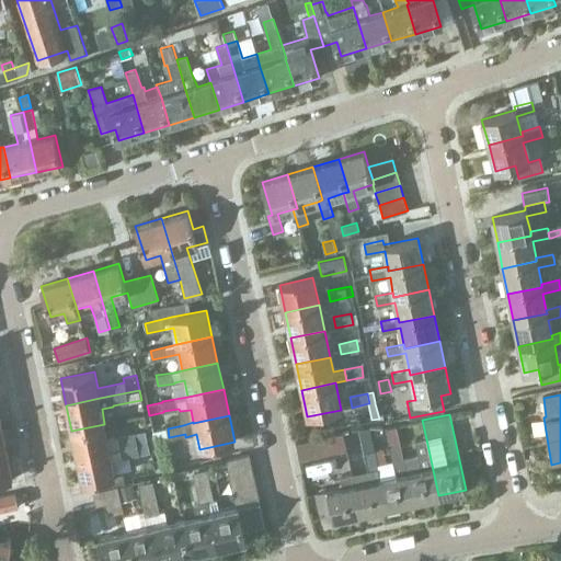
[(146,432),(107,438),(104,424),(71,431),(77,457),(148,442),(146,432)]
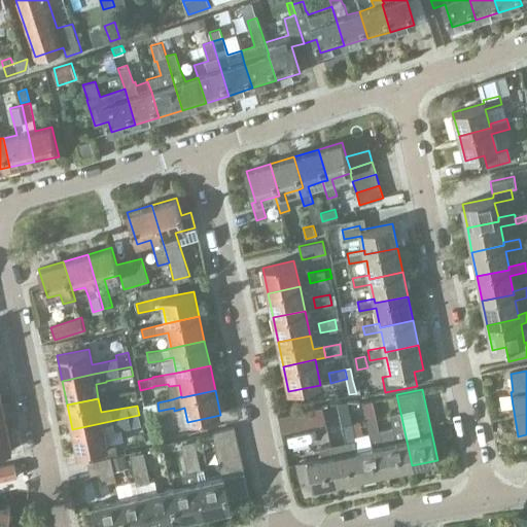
[(348,400),(347,401),(349,413),(359,411),(359,401),(348,400)]
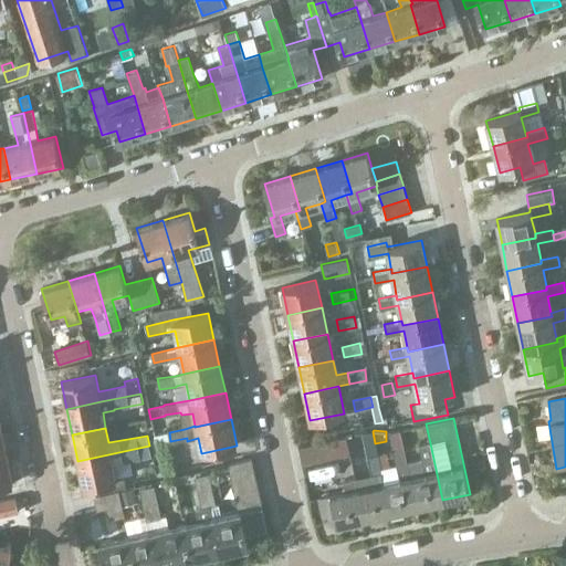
[(323,459),(349,453),(346,437),(320,442),(323,459)]
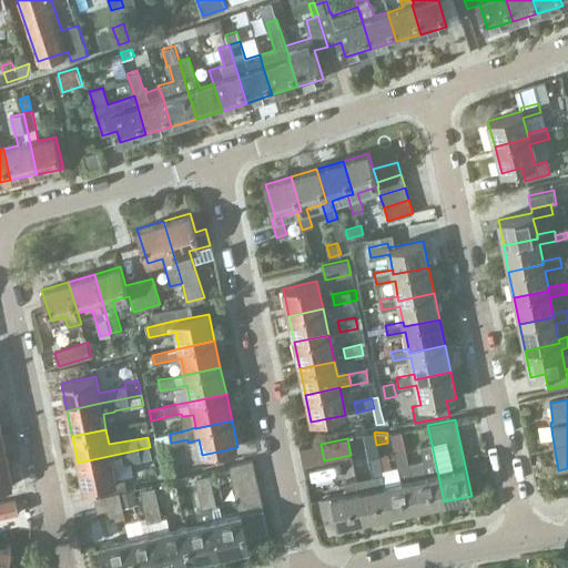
[(444,501),(432,445),(422,447),(425,460),(408,464),(408,465),(412,478),(417,507),(444,501)]
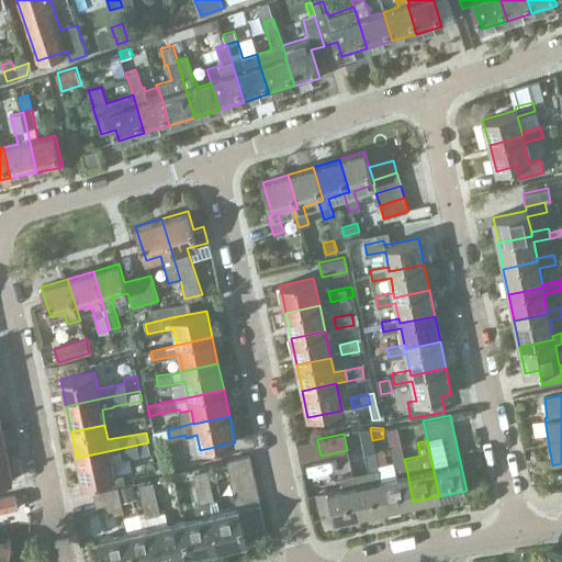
[(97,493),(119,487),(127,484),(125,474),(115,478),(112,462),(141,456),(150,454),(148,442),(77,458),(83,484),(94,482),(97,493)]
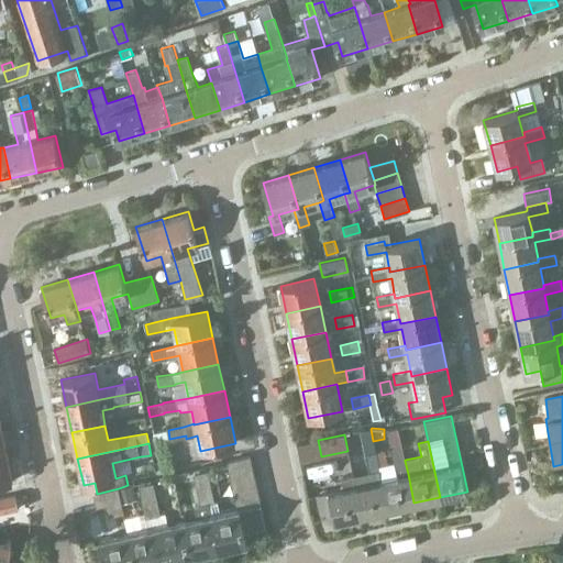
[(398,476),(382,479),(387,509),(414,503),(408,474),(405,460),(401,446),(392,449),(395,463),(398,476)]
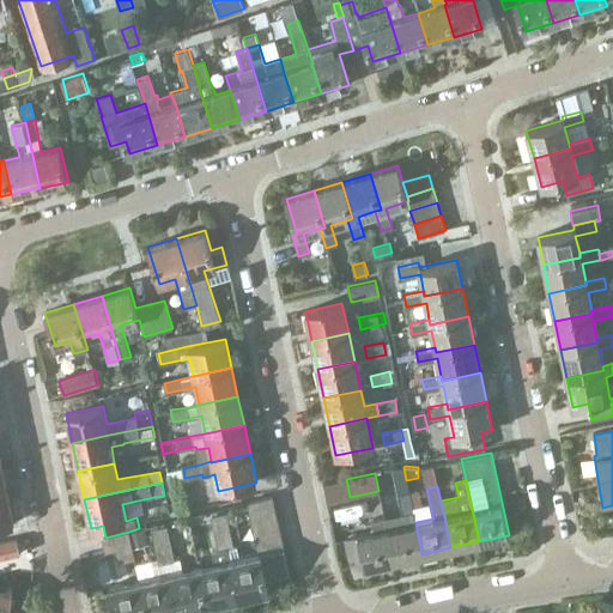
[(410,492),(398,496),(401,511),(413,509),(410,492)]
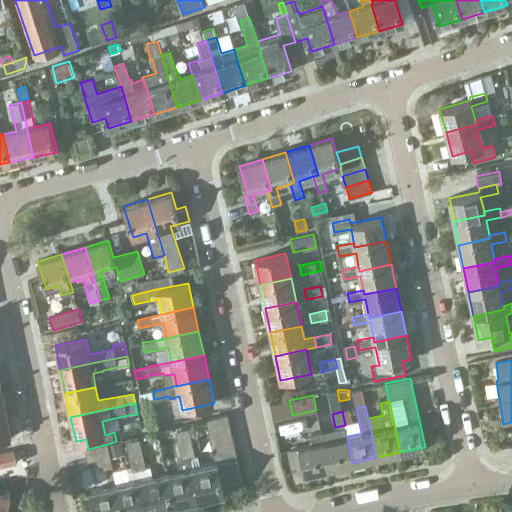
[(0,439),(11,437),(6,413),(0,414),(0,439)]
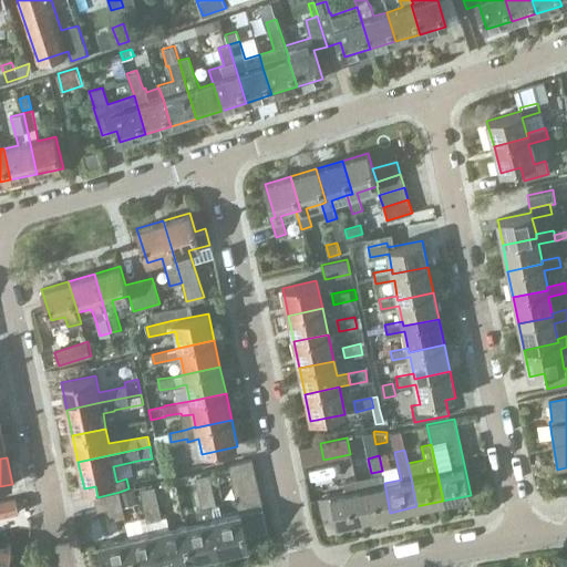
[(232,477),(255,472),(251,460),(229,465),(232,477)]
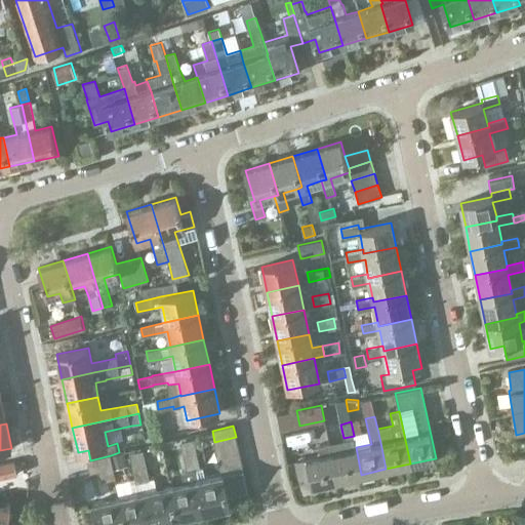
[(216,452),(238,447),(236,437),(214,442),(216,452)]
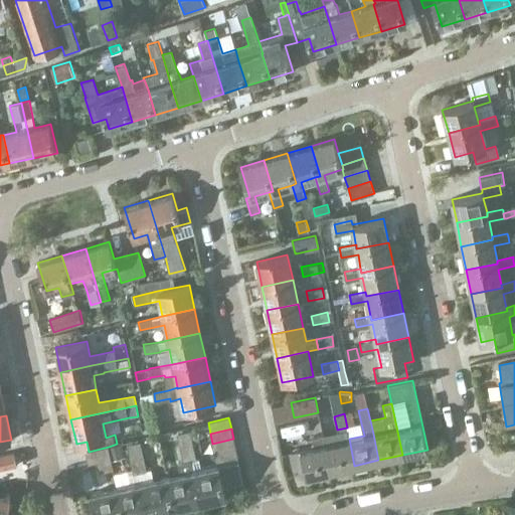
[(181,449),(187,448),(186,445),(192,444),(189,431),(178,434),(181,449)]
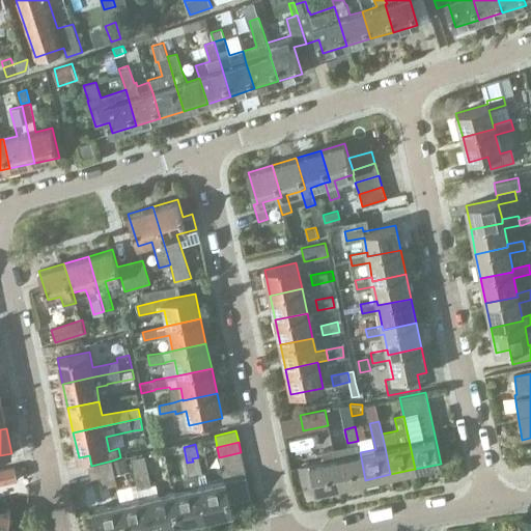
[(315,492),(341,485),(335,458),(333,447),(322,450),(324,460),(310,464),(310,465),(299,467),(303,482),(313,480),(315,492)]
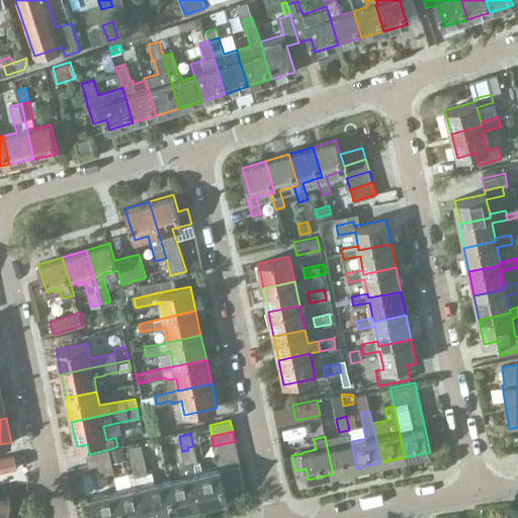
[(217,456),(237,452),(235,441),(213,446),(217,456)]
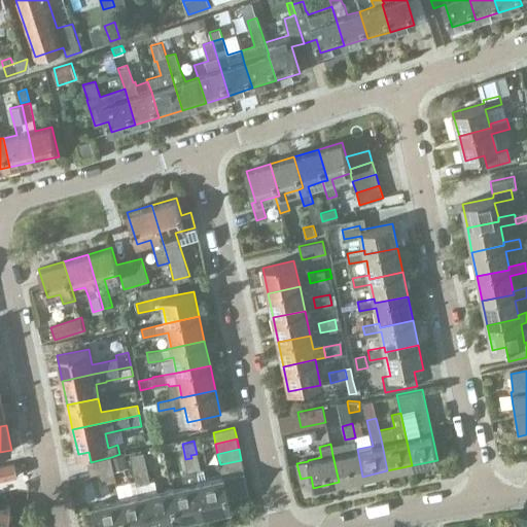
[(339,482),(362,477),(357,449),(332,455),(339,482)]
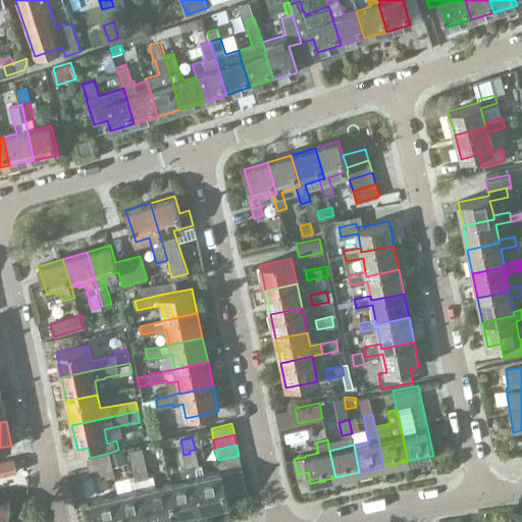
[(133,467),(139,466),(139,463),(145,462),(142,449),(129,451),(133,467)]
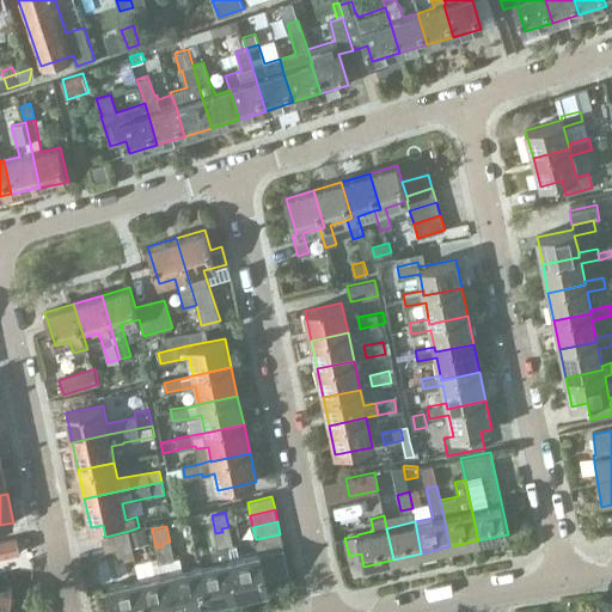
[(222,532),(215,533),(219,549),(212,550),(215,563),(199,567),(207,604),(237,598),(226,548),(232,546),(228,527),(221,528),(222,532)]
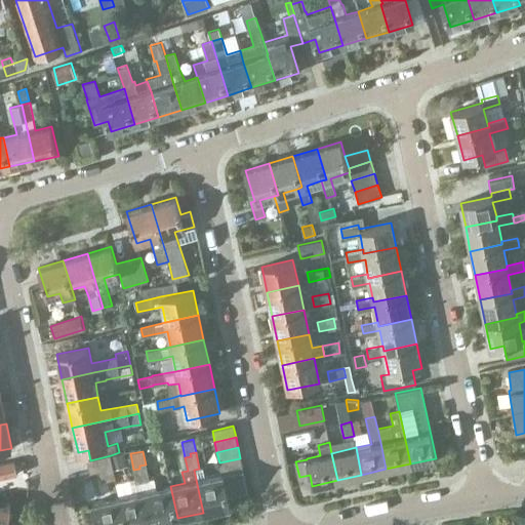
[(123,453),(111,456),(114,470),(126,467),(123,453)]
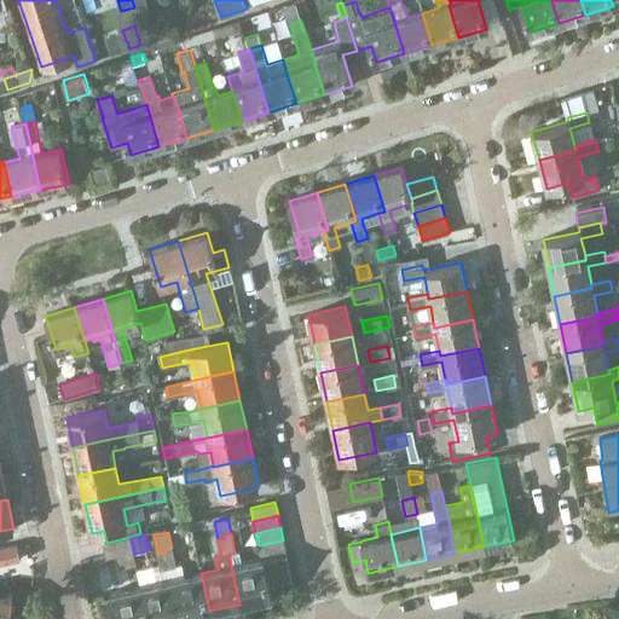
[(131,537),(106,543),(104,543),(106,555),(117,553),(121,566),(137,562),(134,554),(131,538),(131,537)]
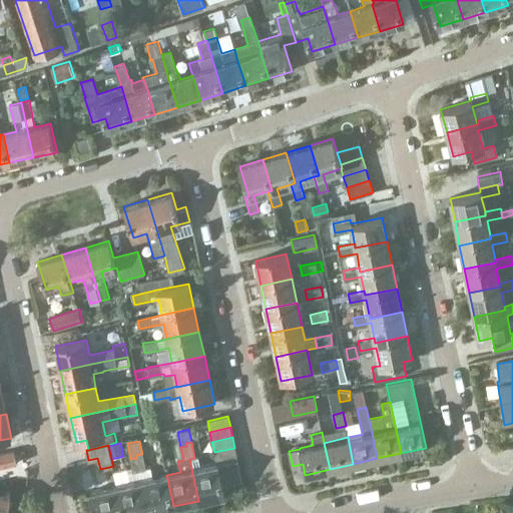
[(216,464),(217,463),(237,459),(234,448),(214,452),(216,464)]
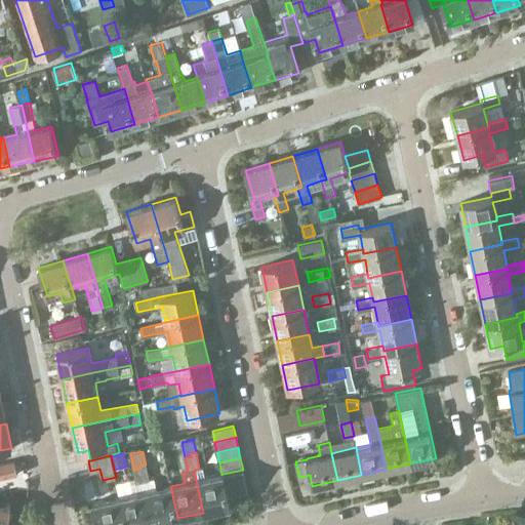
[(0,478),(16,475),(14,462),(0,465),(0,478)]
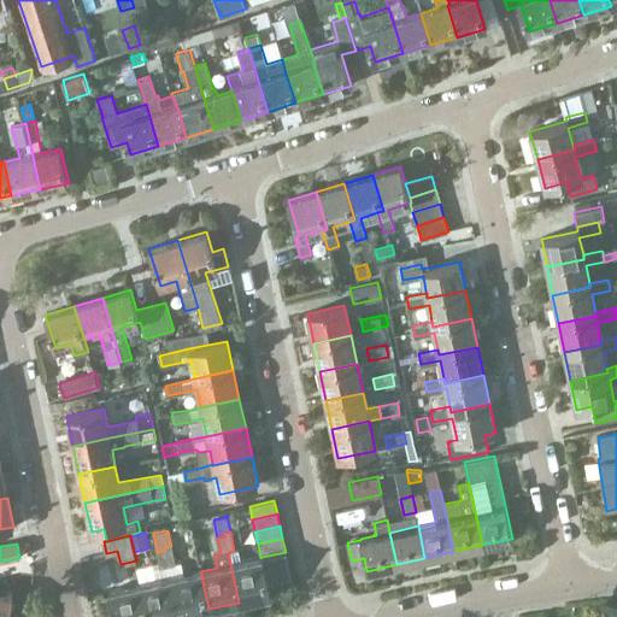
[(164,551),(157,552),(160,568),(154,569),(157,581),(140,585),(147,616),(171,616),(178,616),(168,565),(175,564),(171,546),(164,547),(164,551)]
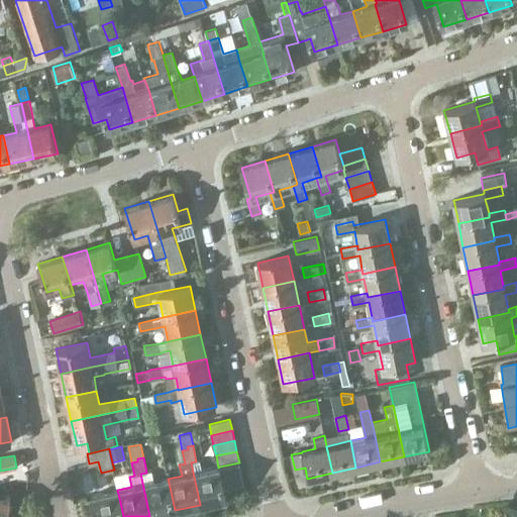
[(196,461),(191,462),(200,505),(227,500),(225,489),(245,486),(240,464),(203,474),(200,460),(196,461)]
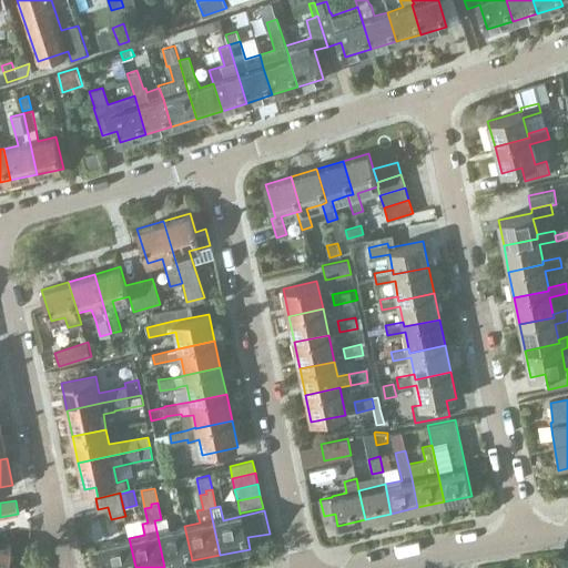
[(164,518),(161,519),(154,520),(164,567),(192,560),(184,526),(166,529),(164,518)]
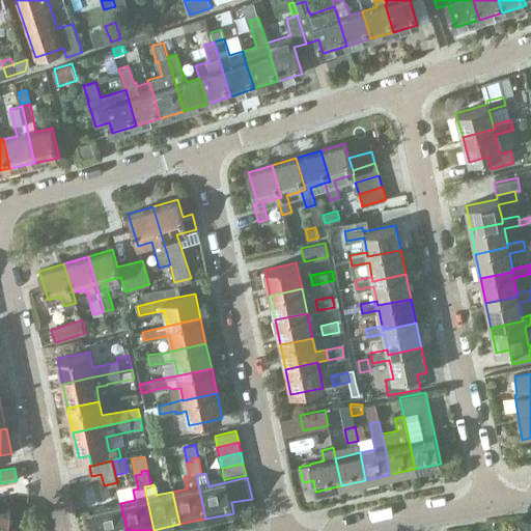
[(99,530),(127,530),(120,503),(93,508),(99,530)]
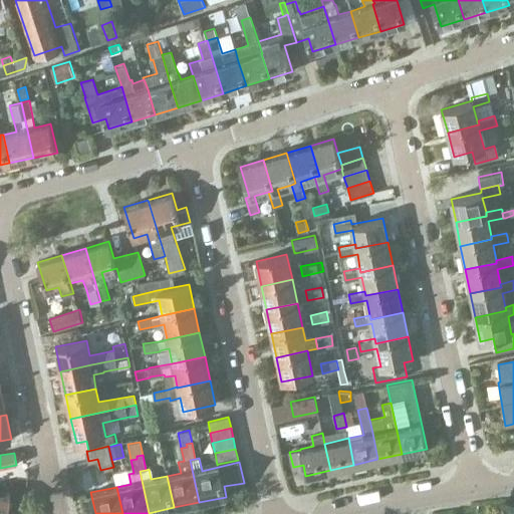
[(0,494),(0,513),(8,513),(10,495),(0,494)]
